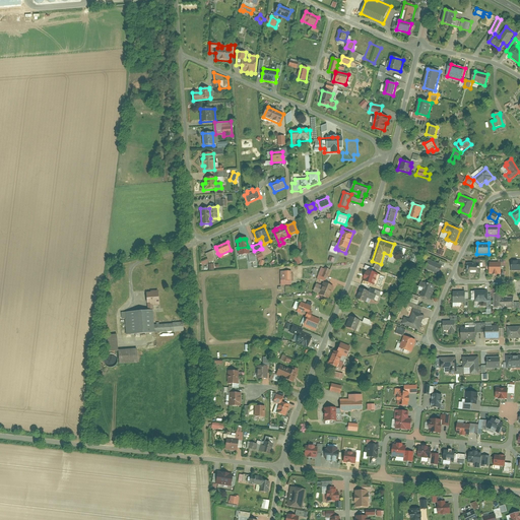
[(331,246),(329,252),(337,254),(338,250),(335,249),(336,247),(331,246)]
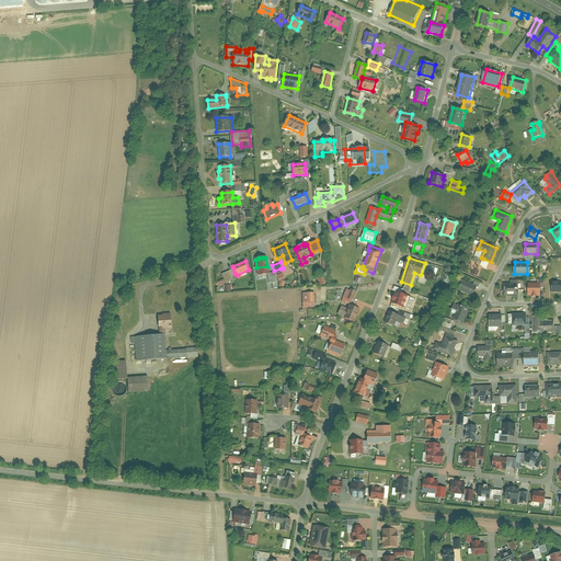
[(268,274),(267,266),(256,267),(258,276),(261,275),(261,276),(265,275),(265,274),(267,274),(268,274)]
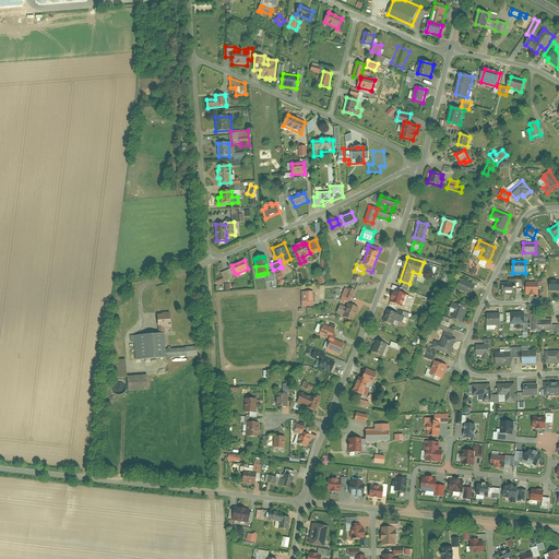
[(233,268),(222,273),(224,277),(226,282),(233,280),(230,273),(234,272),(233,268)]
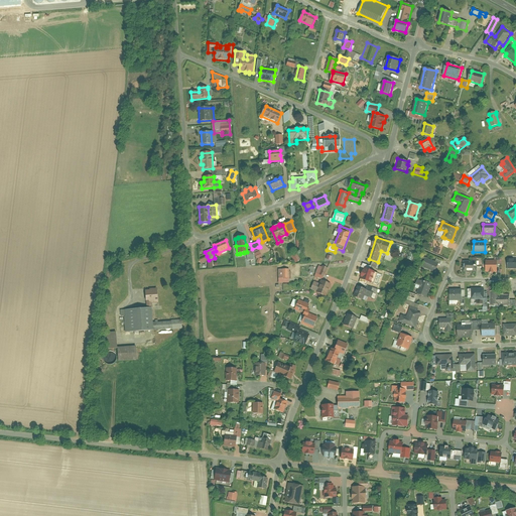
[(255,257),(261,255),(258,247),(252,249),(255,257)]
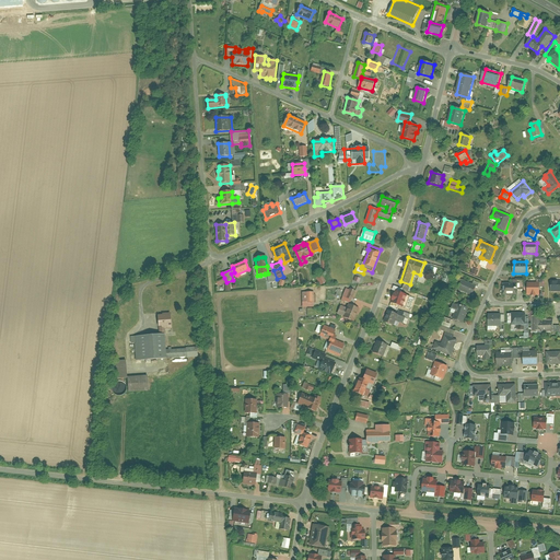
[(322,273),(316,277),(322,284),(326,281),(322,273)]
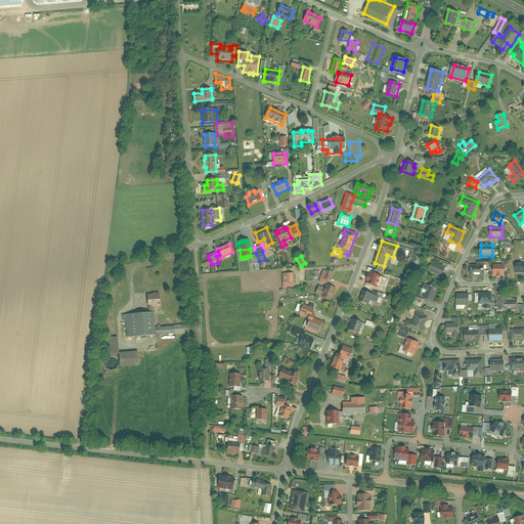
[(442,266),(433,262),(430,270),(442,276),(446,268),(442,266)]
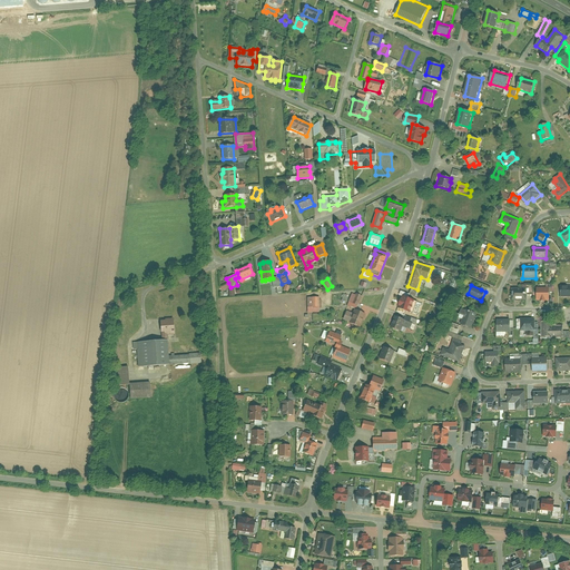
[(550,287),(538,287),(538,300),(550,300),(550,287)]
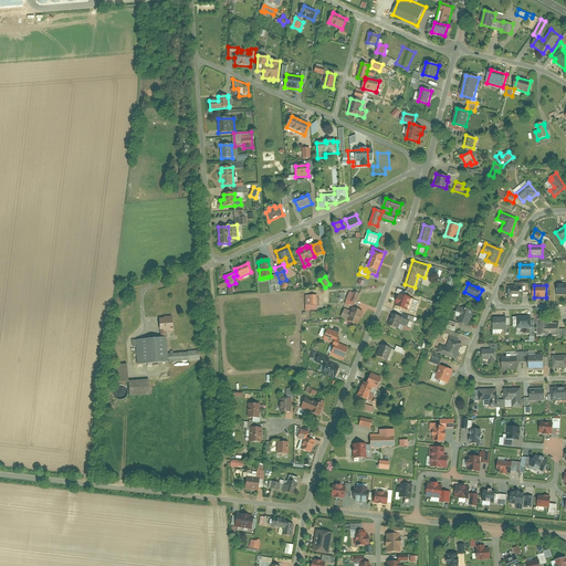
[(523,286),(510,286),(509,299),(523,299),(523,286)]
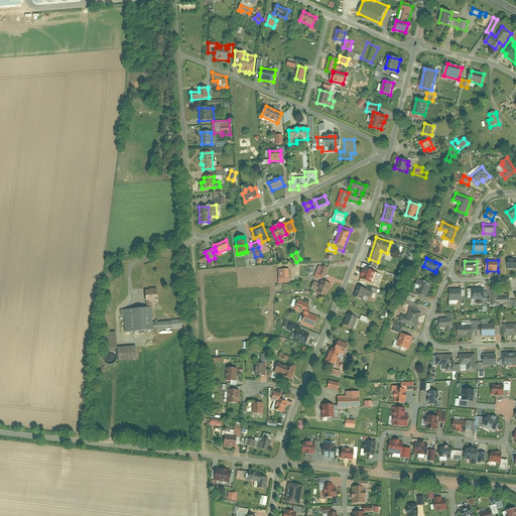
[(319,265),(314,276),(323,279),(327,267),(323,265),(323,267),(319,265)]
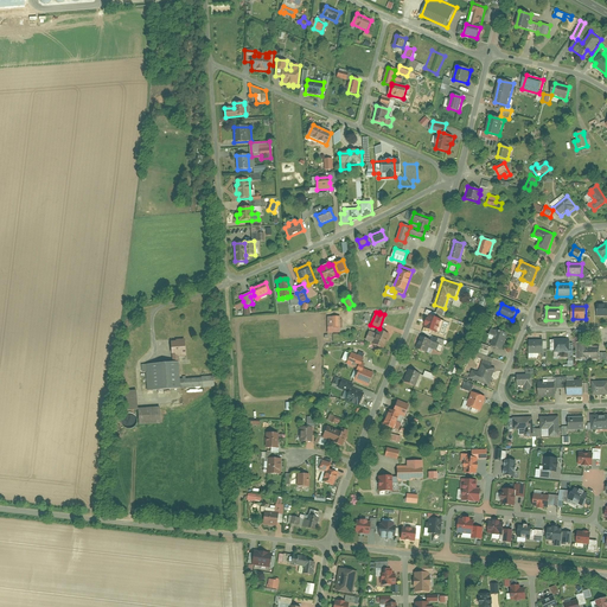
[(441,319),(430,315),(425,328),(436,332),(441,319)]
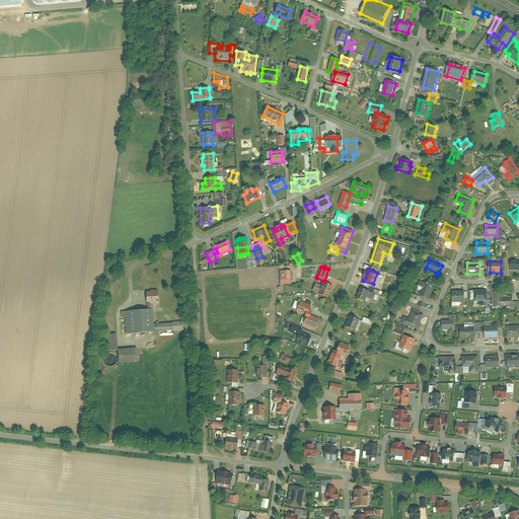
[(423,289),(421,296),(430,299),(434,285),(422,281),(419,288),(423,289)]
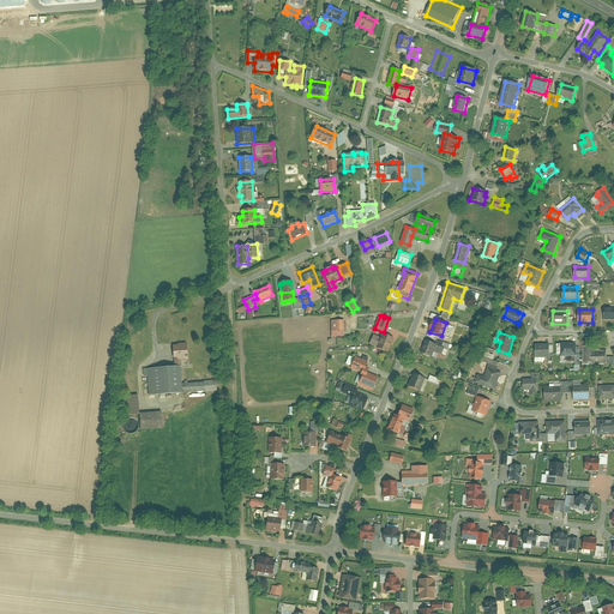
[(387,353),(393,338),(383,333),(380,337),(374,335),(369,345),(387,353)]
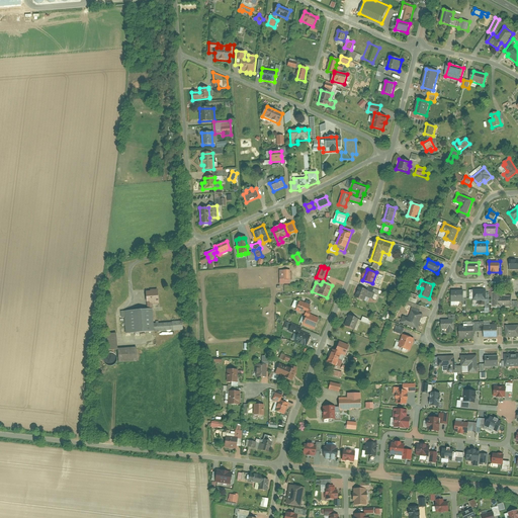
[(368,290),(359,286),(355,297),(364,301),(366,296),(368,290)]
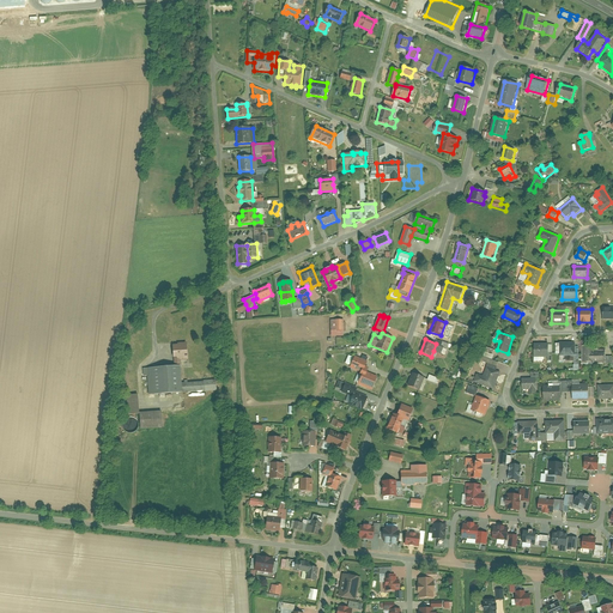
[(188,358),(187,343),(174,344),(175,359),(180,358),(188,358)]
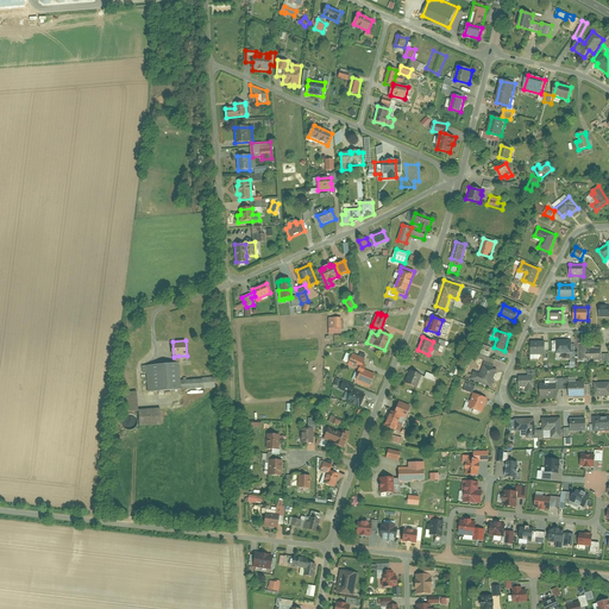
[(572,340),(557,340),(557,352),(571,352),(572,352),(572,340)]
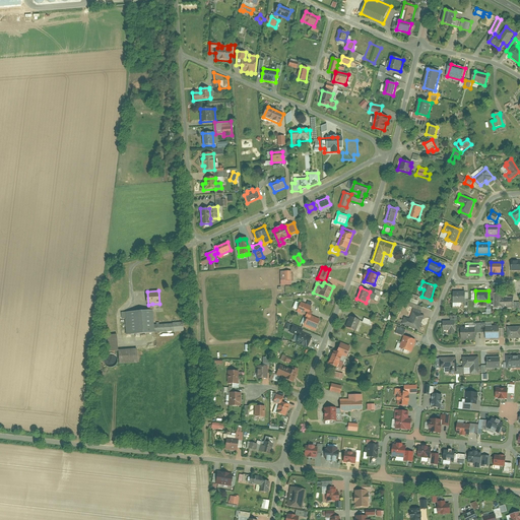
[(370,291),(368,298),(375,301),(377,295),(370,291)]
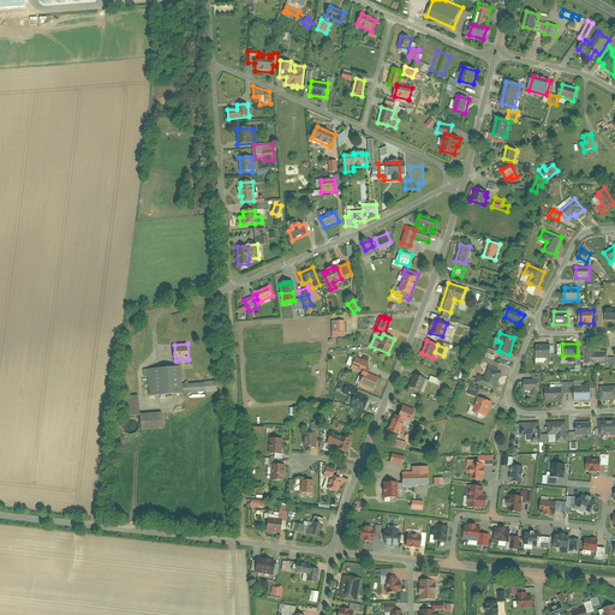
[(550,345),(537,345),(537,358),(550,358),(550,353),(550,345)]
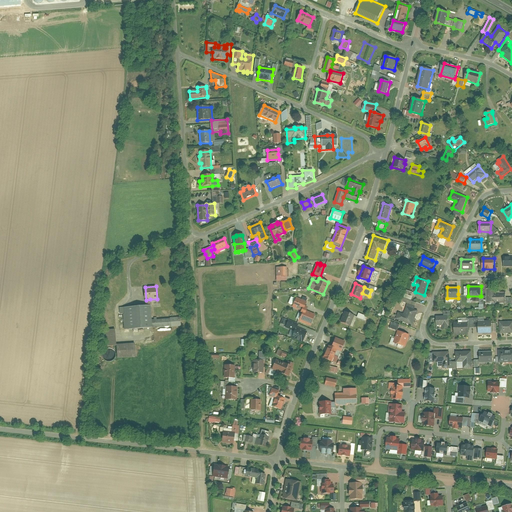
[(496,290),(488,290),(488,302),(496,302),(496,293),(496,290)]
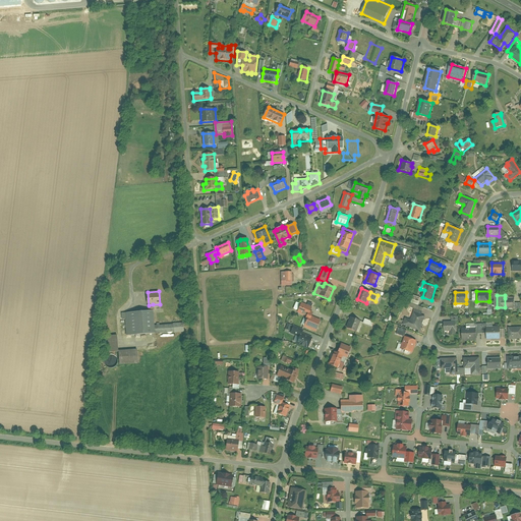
[(515,298),(505,298),(505,307),(515,307),(515,303),(515,298)]
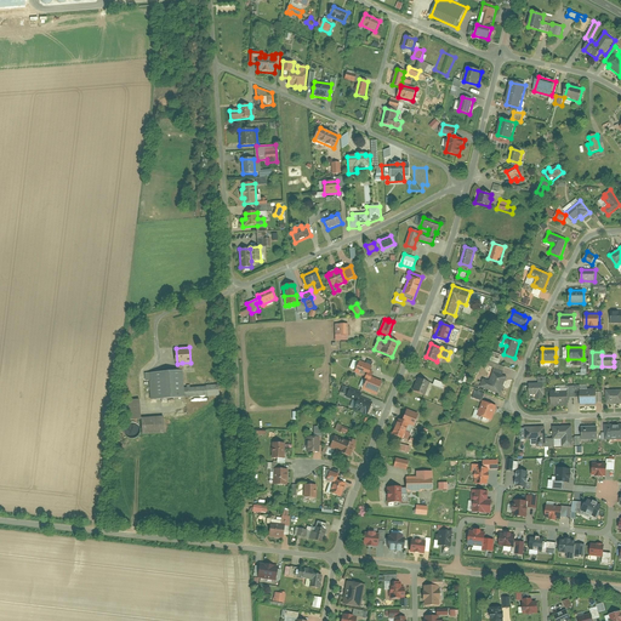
[(374,372),(370,371),(371,365),(359,360),(355,372),(365,376),(365,379),(366,379),(363,389),(377,396),(383,381),(372,376),(374,372)]
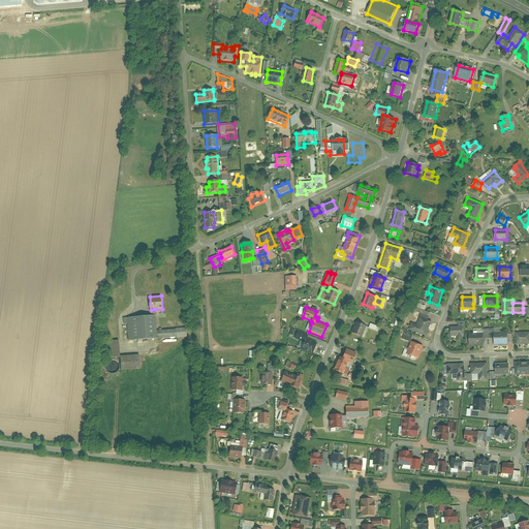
[(151,316),(124,317),(125,328),(127,328),(128,340),(157,338),(157,331),(156,315),(151,316)]
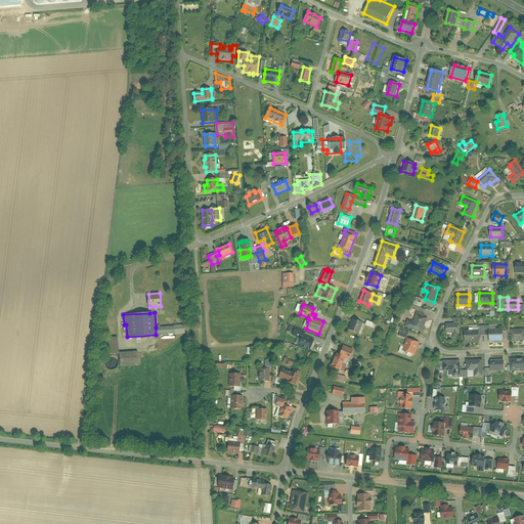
[(408,319),(406,326),(423,333),(428,317),(417,313),(413,321),(408,319)]
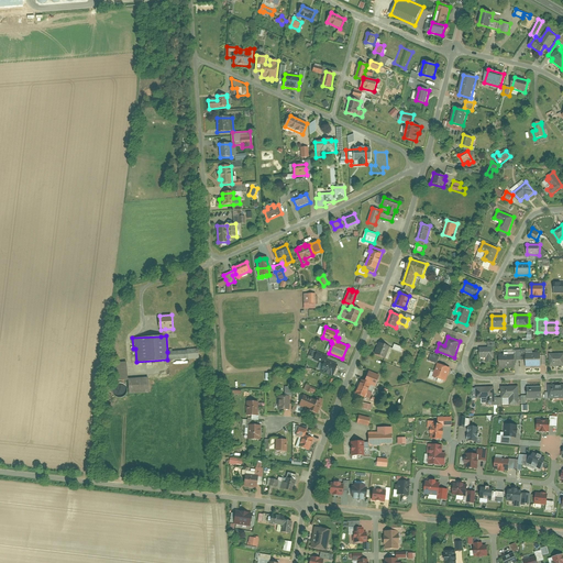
[(389,348),(378,343),(375,353),(385,357),(389,348)]
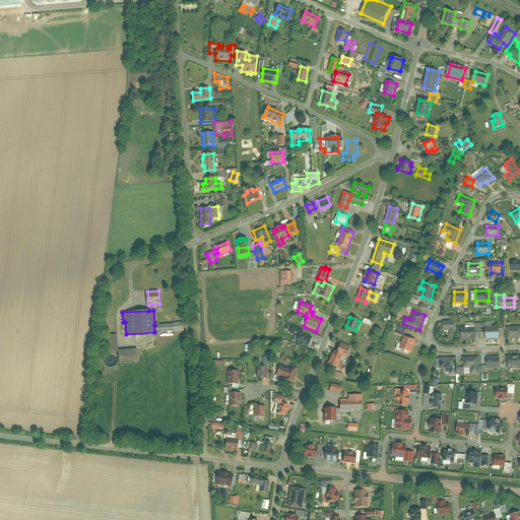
[(452,321),(444,321),(444,331),(450,331),(450,334),(456,334),(455,323),(455,320),(452,321)]
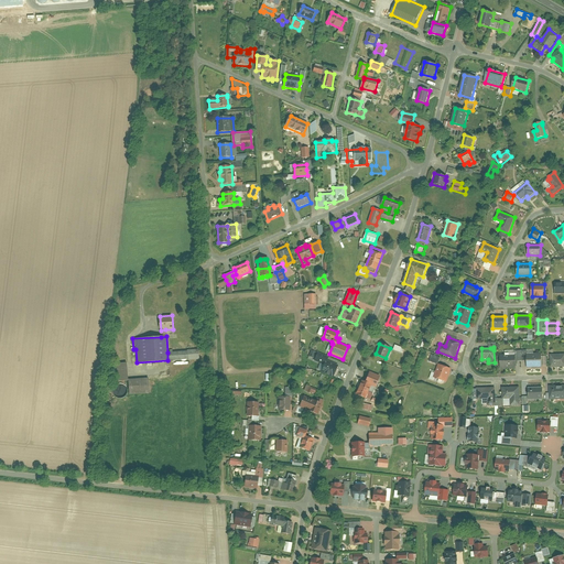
[(167,353),(167,360),(188,359),(188,360),(199,360),(198,349),(187,350),(187,351),(167,353)]
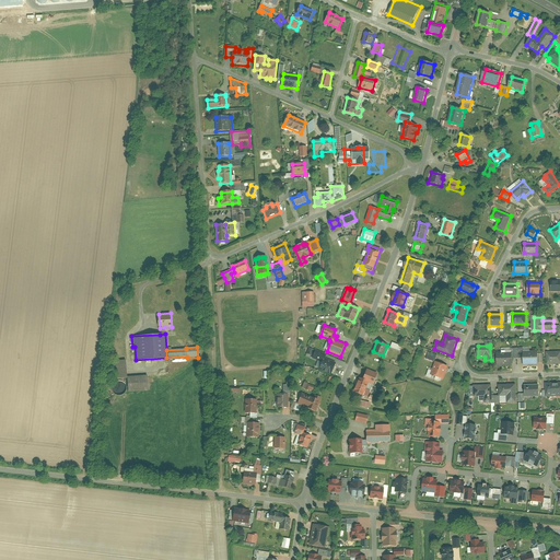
[(326,354),(316,350),(313,359),(322,362),(318,370),(331,375),(336,362),(325,358),(326,354)]
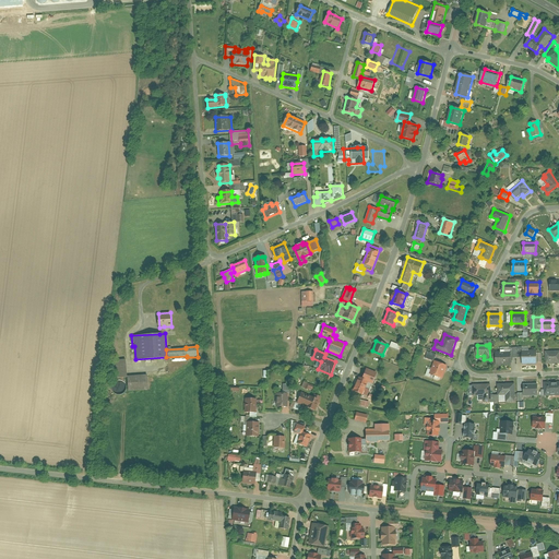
[(523,365),(537,364),(537,351),(522,352),(523,357),(523,365)]
